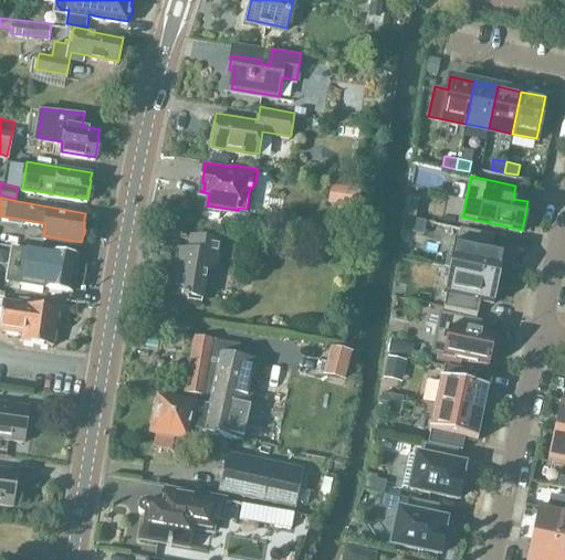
[(446,263),(497,274),(499,274),(501,265),(504,249),(491,245),(494,233),(460,225),(458,239),(451,238),(446,263)]
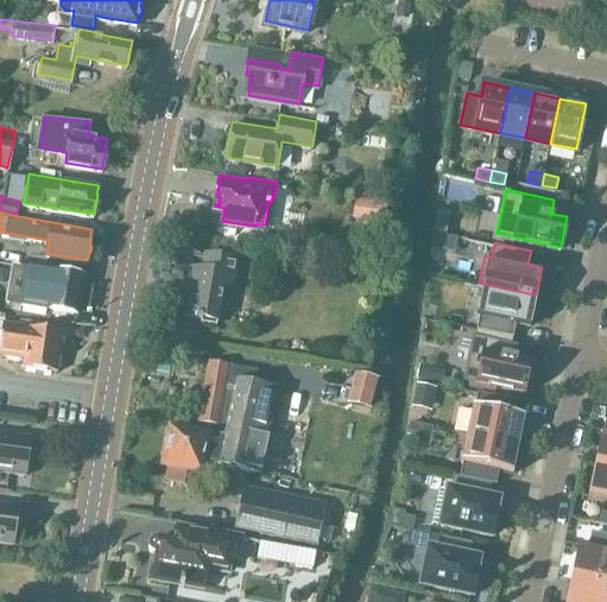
[(193,264),(184,312),(196,315),(196,316),(217,319),(222,285),(233,286),(238,255),(207,251),(204,270),(194,268),(194,265),(193,264)]
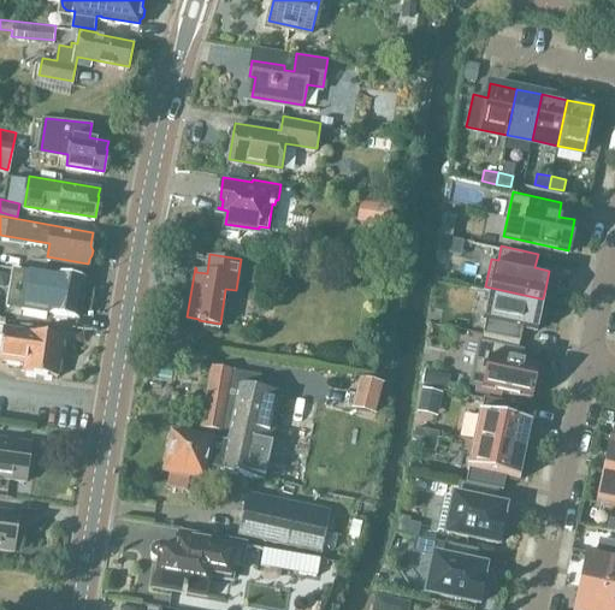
[(30,268),(16,266),(9,303),(23,306),(25,297),(40,300),(39,308),(52,309),(52,311),(78,315),(86,277),(58,272),(30,268)]
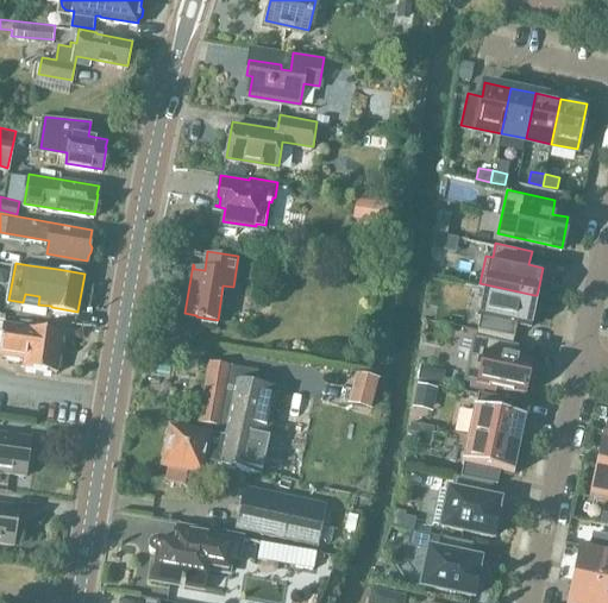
[(478,327),(514,334),(518,321),(531,324),(534,306),(537,295),(534,295),(480,283),(478,284),(484,286),(478,313),(481,313),(478,327)]
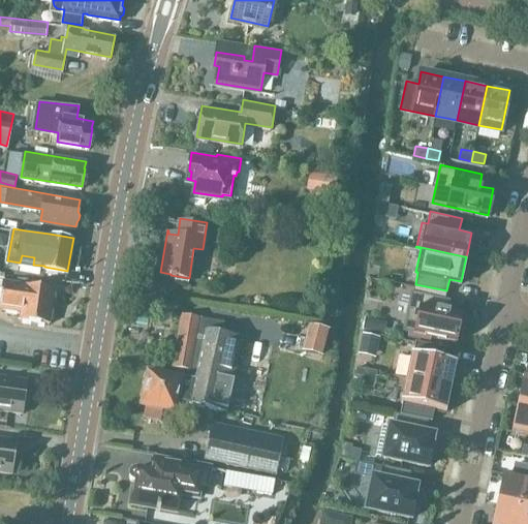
[(55,286),(3,279),(0,299),(0,306),(22,310),(21,317),(50,321),(55,286)]
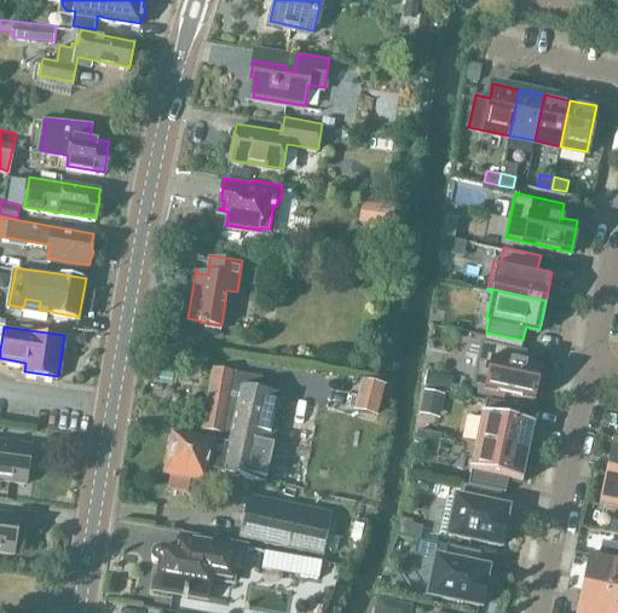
[(483,339),(472,385),(532,397),(539,365),(524,363),(526,348),(483,339)]
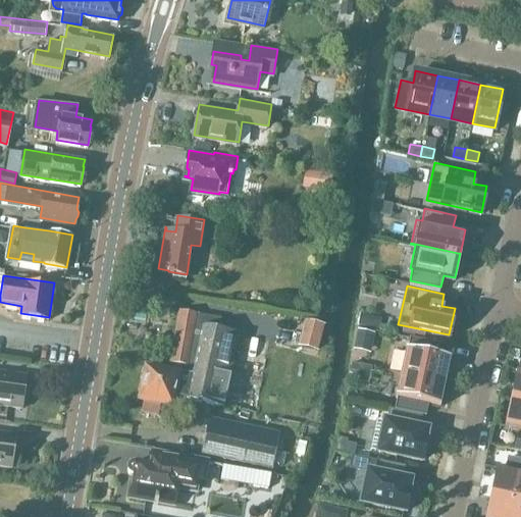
[(175,332),(174,332),(173,334),(174,334),(170,359),(194,363),(192,372),(180,369),(146,362),(139,397),(174,404),(176,391),(188,393),(187,395),(225,405),(242,330),(219,326),(221,315),(179,308),(175,332)]
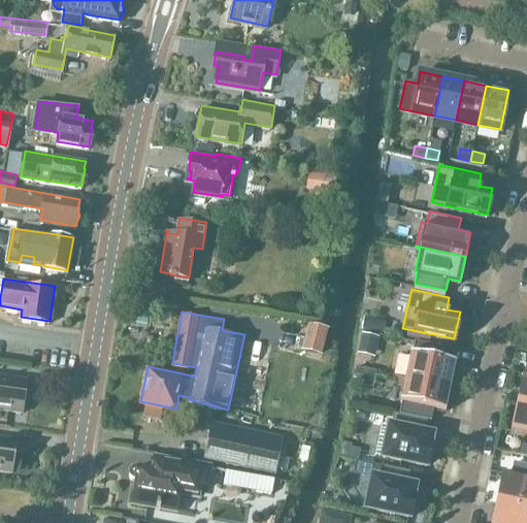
[(372,326),(374,317),(364,315),(362,324),(372,326)]
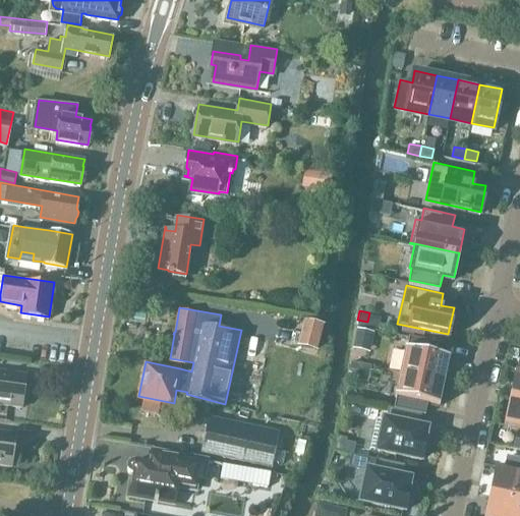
[(405,345),(400,369),(445,379),(450,355),(438,352),(441,341),(409,334),(407,346),(405,345)]
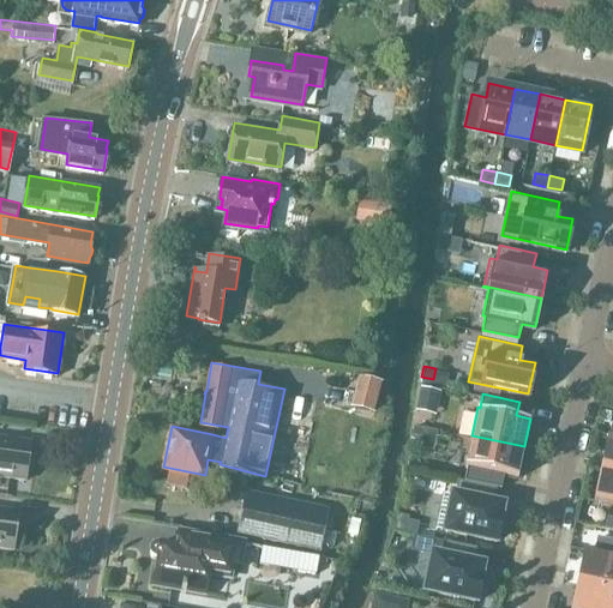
[(612,433),(608,432),(601,465),(612,467),(612,433)]
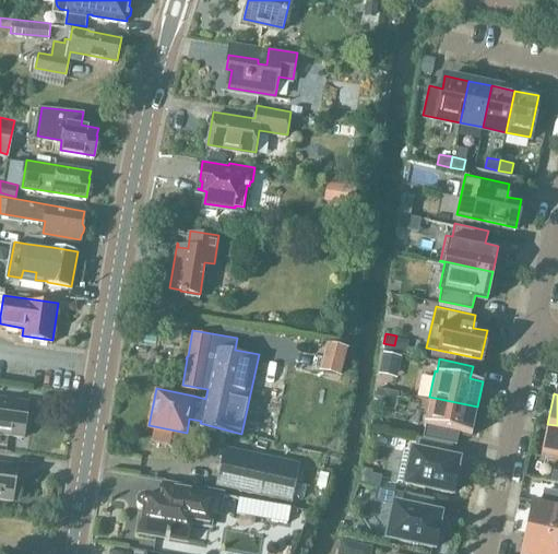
[(0,432),(24,435),(30,401),(0,397),(0,432)]
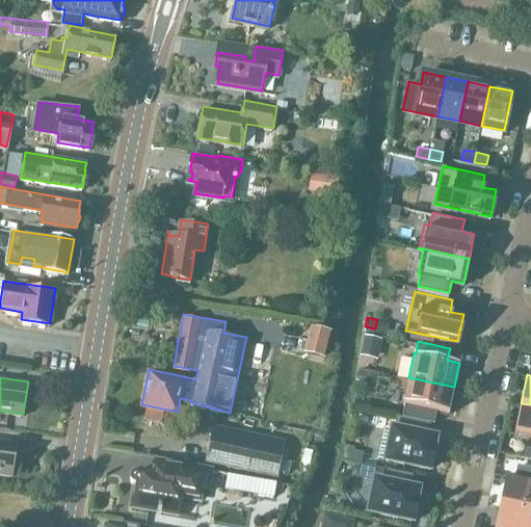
[(454,387),(408,377),(403,402),(405,402),(402,415),(434,421),(436,409),(449,412),(454,387)]
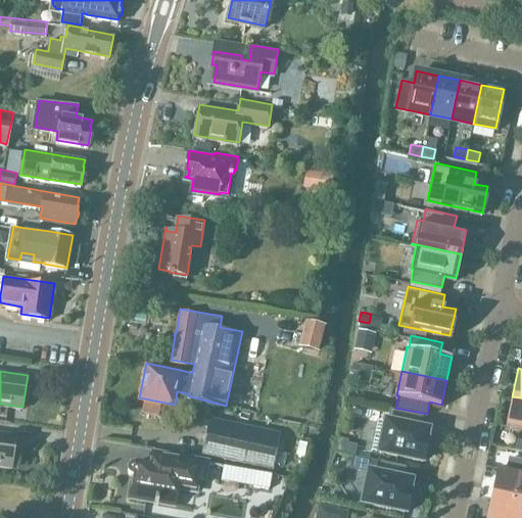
[(521,397),(512,396),(507,424),(521,427),(521,397)]
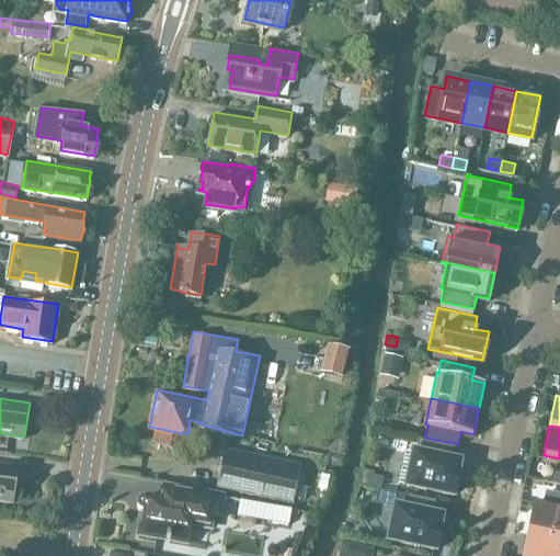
[(452,458),(453,454),(454,444),(419,437),(416,446),(415,451),(414,450),(408,483),(455,492),(455,490),(456,487),(457,487),(456,486),(458,477),(458,476),(459,474),(459,472),(457,471),(459,460),(452,458)]
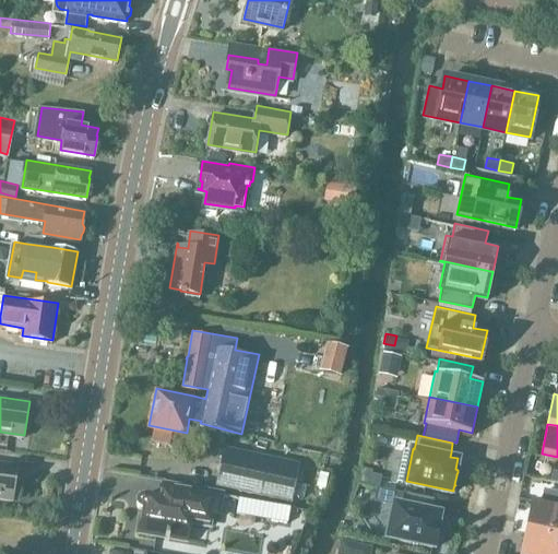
[(224,445),(216,483),(305,502),(313,463),(224,445)]
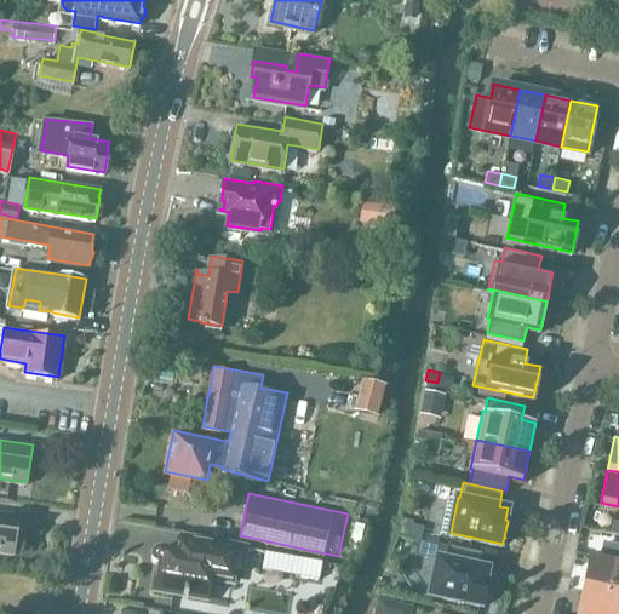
[(0,551),(15,554),(21,515),(0,511),(0,551)]
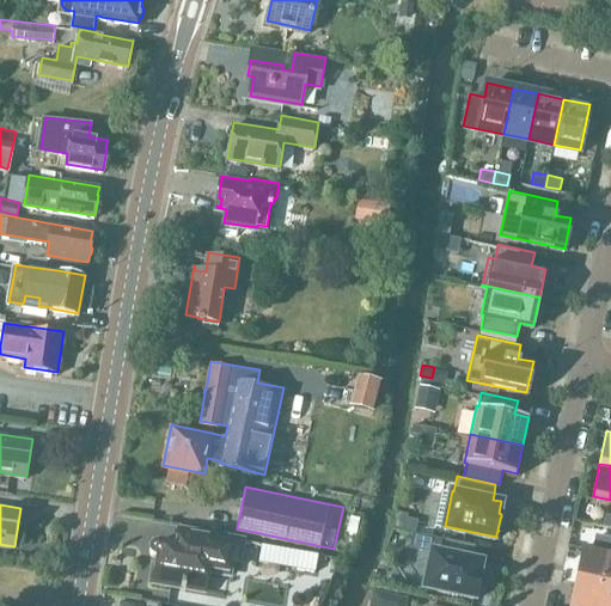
[(163,540),(160,540),(159,542),(160,542),(159,548),(158,554),(153,580),(182,585),(182,587),(187,588),(187,586),(206,588),(209,569),(230,573),(233,557),(240,558),(244,538),(179,527),(177,544),(163,540)]
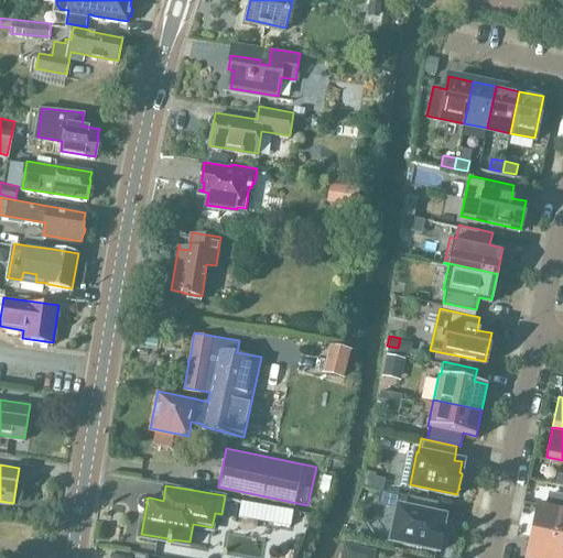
[(435,514),(436,511),(439,501),(411,495),(409,504),(408,509),(399,506),(391,538),(439,549),(440,547),(440,544),(441,544),(441,543),(440,543),(442,534),(443,534),(443,533),(442,533),(443,529),(443,527),(441,527),(443,516),(435,514)]
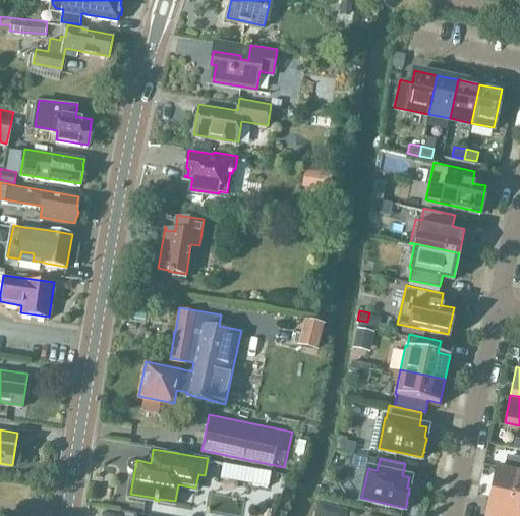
[(519,468),(496,464),(489,492),(518,498),(519,490),(519,468)]
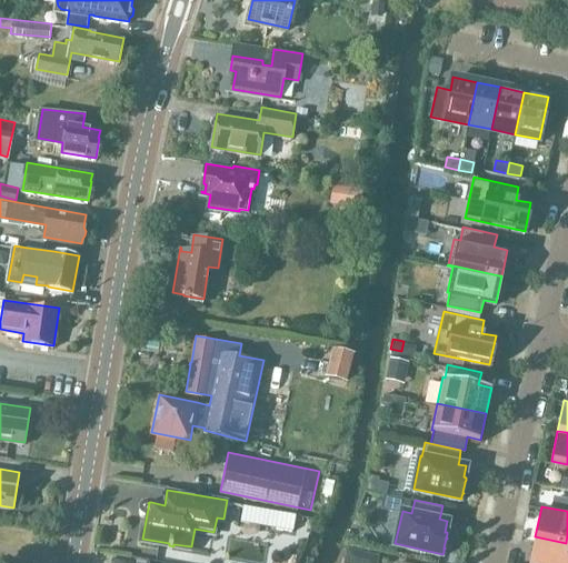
[(560,562),(566,543),(535,536),(529,562),(560,562)]
